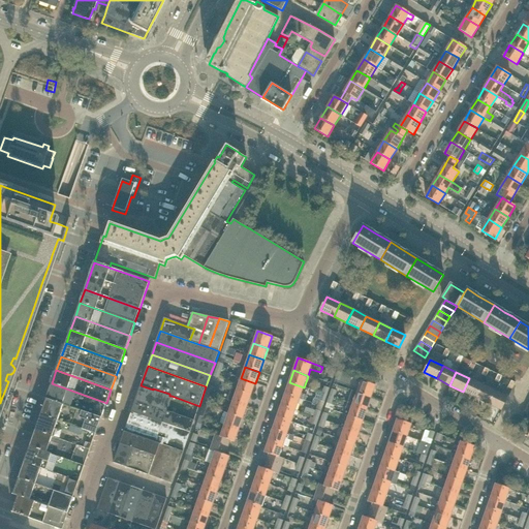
[(251,395),(255,383),(241,378),(237,390),(251,395)]
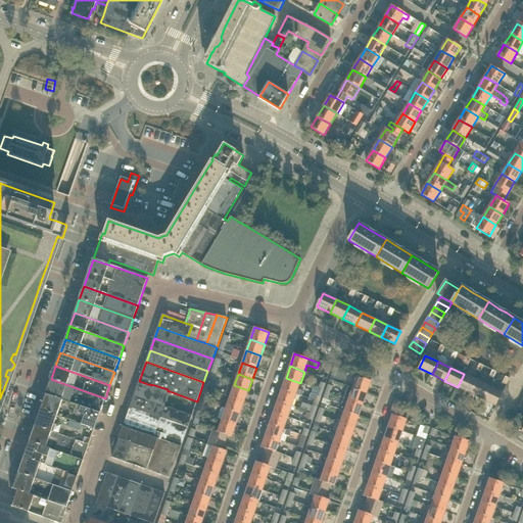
[(470,393),(477,380),(464,374),(458,387),(470,393)]
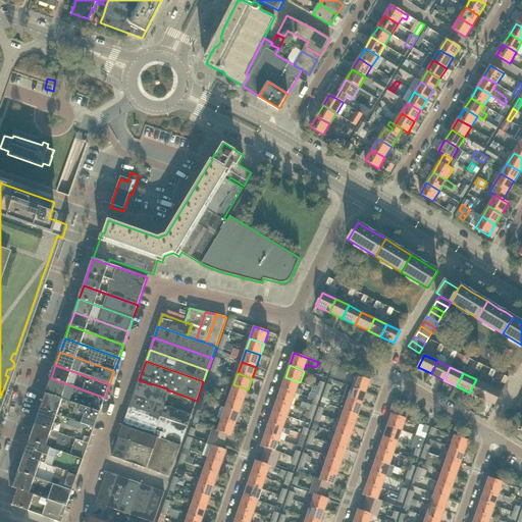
[(366,393),(370,380),(356,375),(352,387),(366,393)]
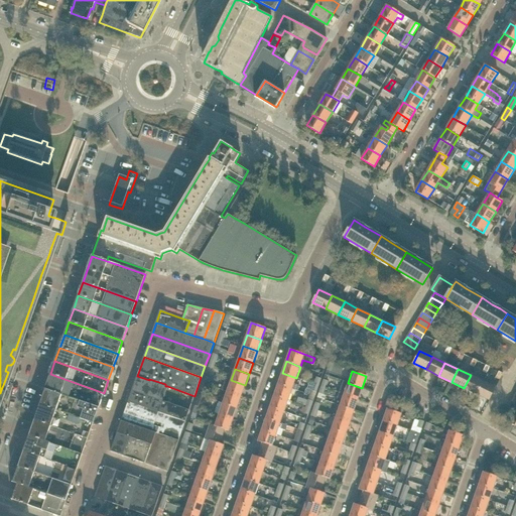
[(292,389),(296,378),(282,373),(278,384),(292,389)]
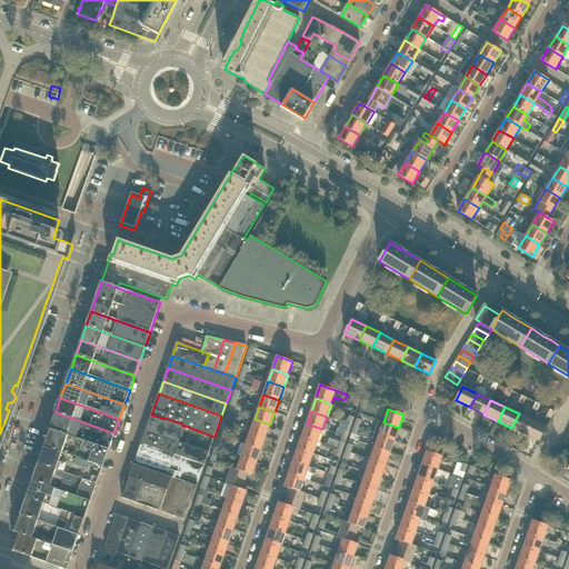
[(109,450),(115,433),(56,412),(50,429),(109,450)]
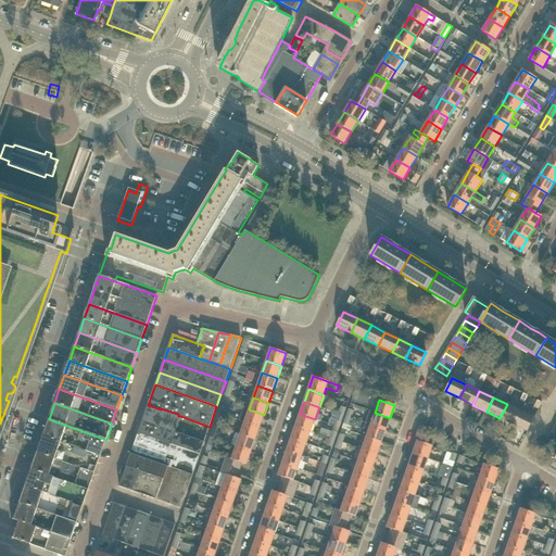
[(514,425),(520,411),(507,404),(500,418),(514,425)]
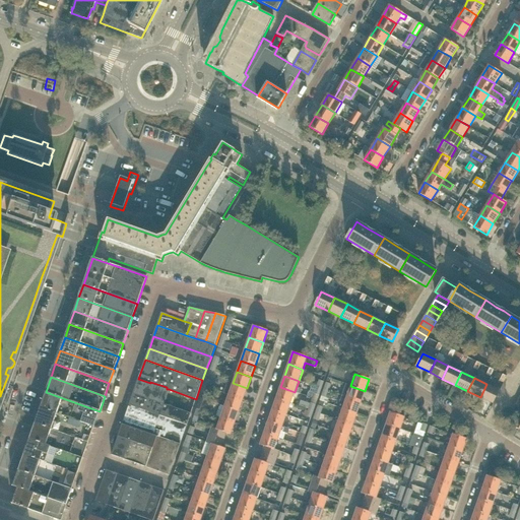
[(167,389),(150,383),(138,379),(133,394),(164,404),(169,389),(168,389),(167,389)]
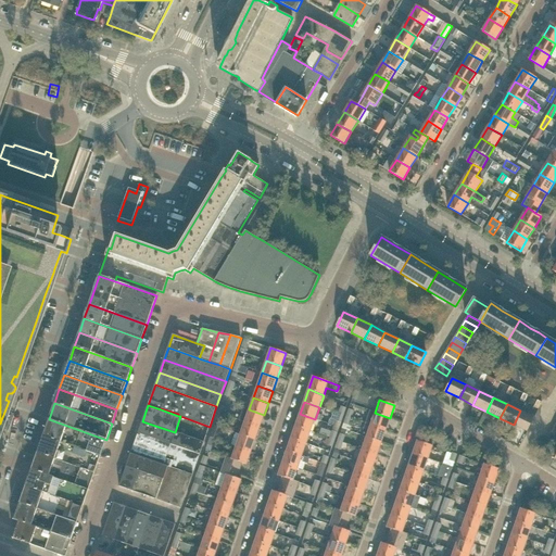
[(260,428),(264,415),(249,409),(244,422),(260,428)]
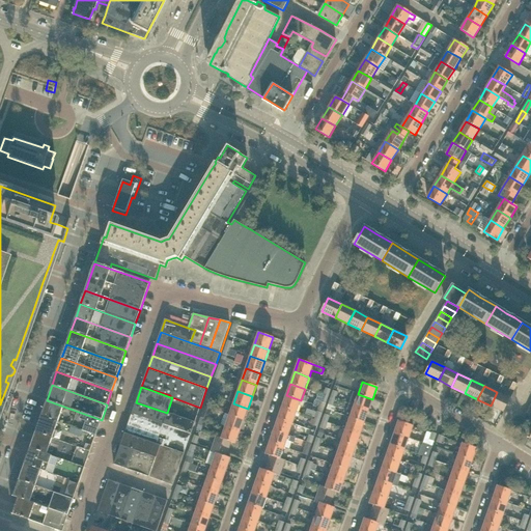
[(504,412),(510,399),(497,392),(491,406),(504,412)]
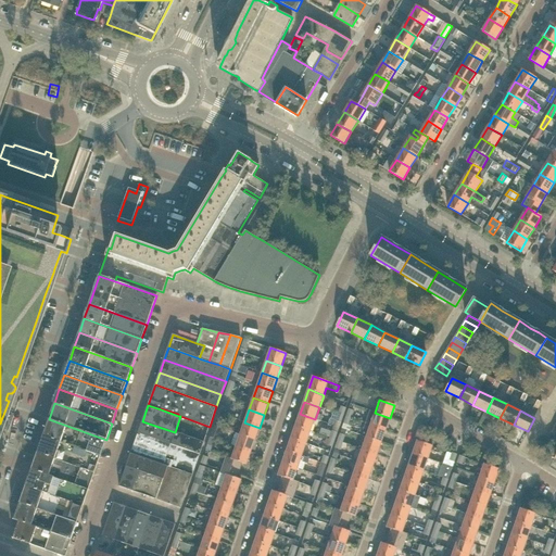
[(386,430),(390,418),(375,413),(370,425),(386,430)]
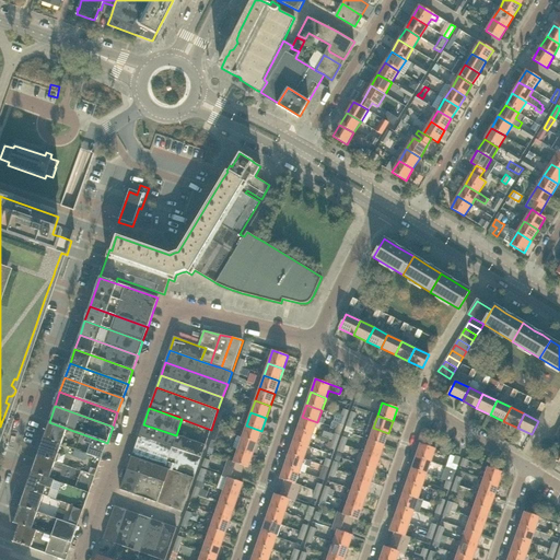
[(313,434),(317,422),(302,417),(298,429),(313,434)]
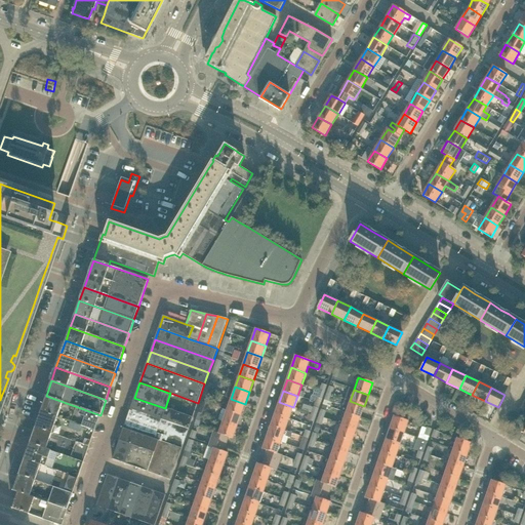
[(94,431),(101,415),(46,396),(40,412),(94,431)]
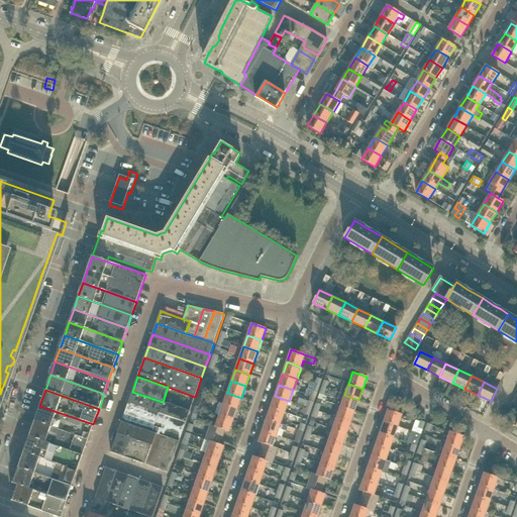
[(190,411),(163,402),(132,392),(128,403),(186,422),(190,411)]
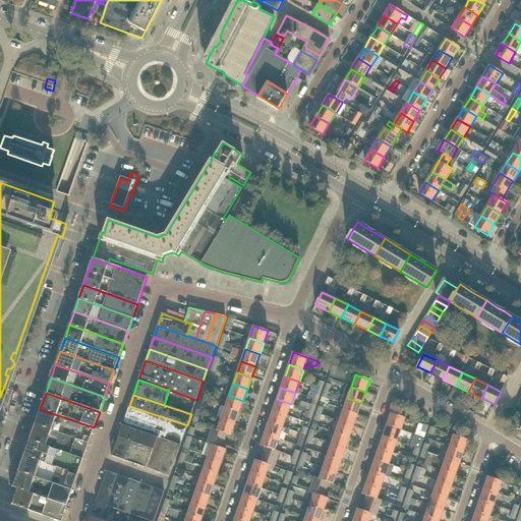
[(239,412),(243,401),(229,396),(225,407),(239,412)]
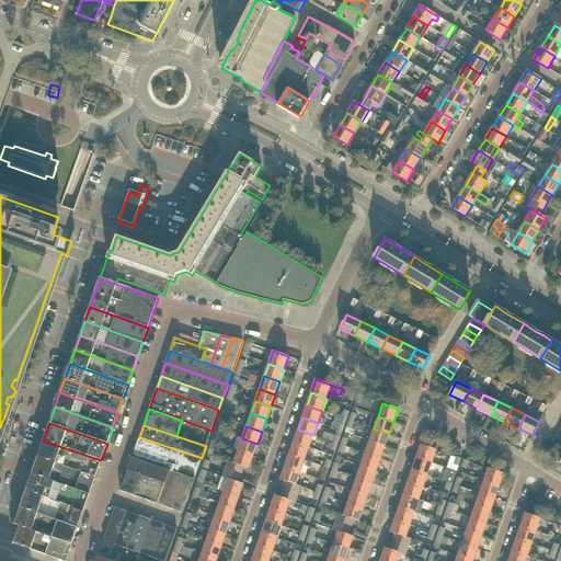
[(385,446),(389,434),(374,428),(369,442),(385,446)]
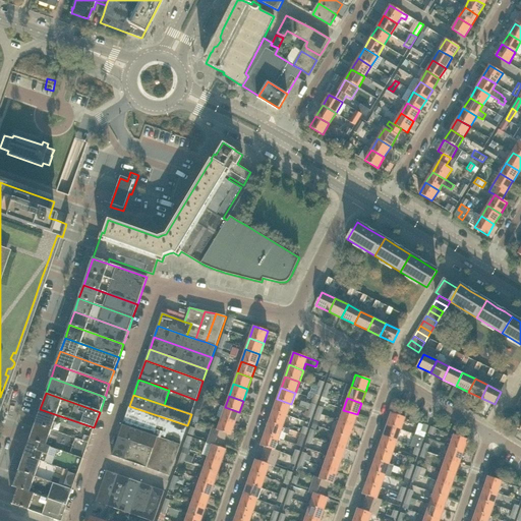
[(287,416),(291,404),(277,399),(273,411),(287,416)]
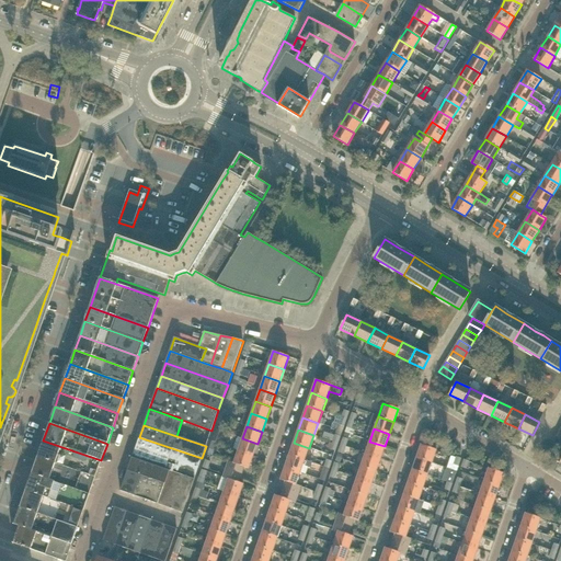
[(194,480),(202,458),(139,437),(133,457),(132,457),(132,458),(171,471),(182,476),(194,480)]
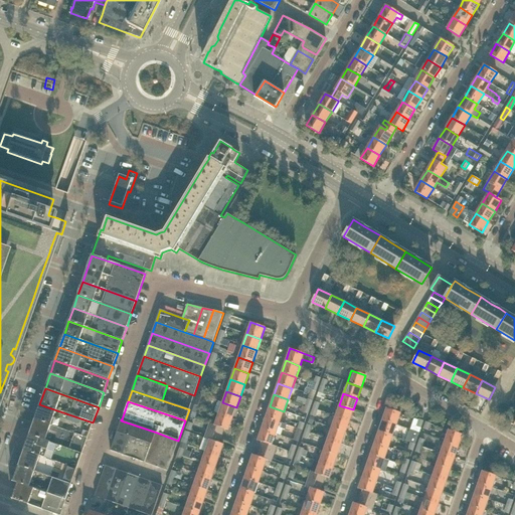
[(232,418),(236,407),(222,402),(218,413),(232,418)]
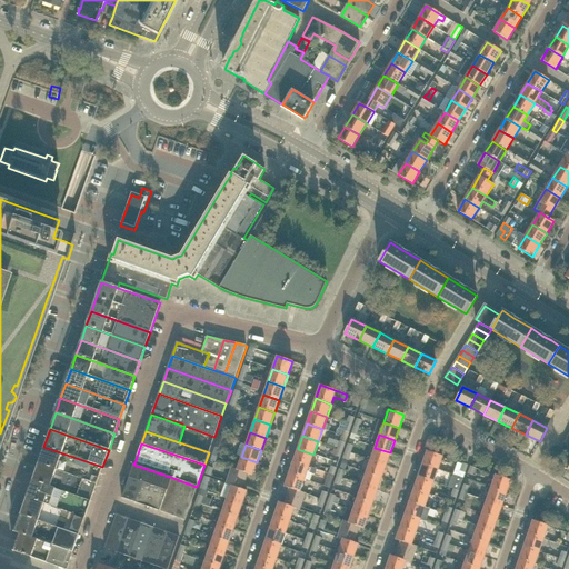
[(97,485),(102,467),(43,447),(38,463),(97,485)]
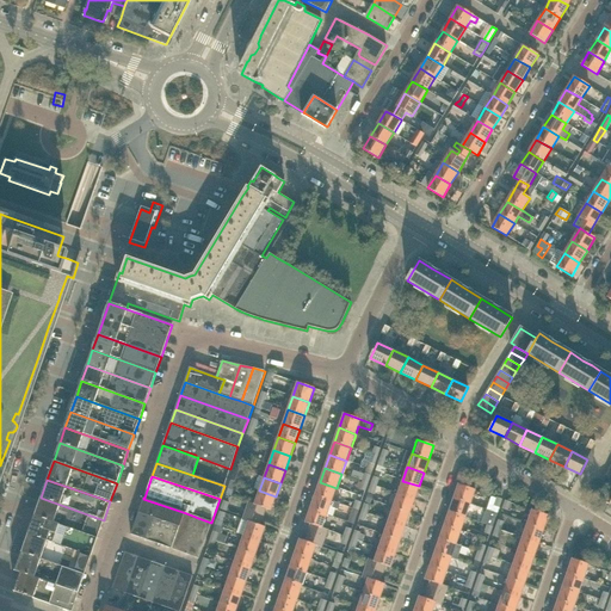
[(414,500),(419,486),(402,481),(397,494),(414,500)]
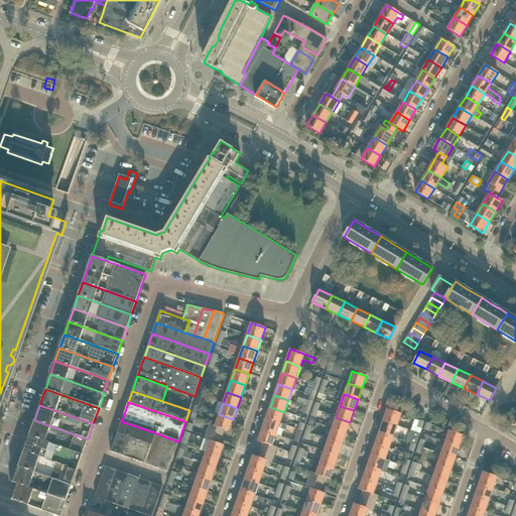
[(280,423),(284,412),(270,407),(266,418),(280,423)]
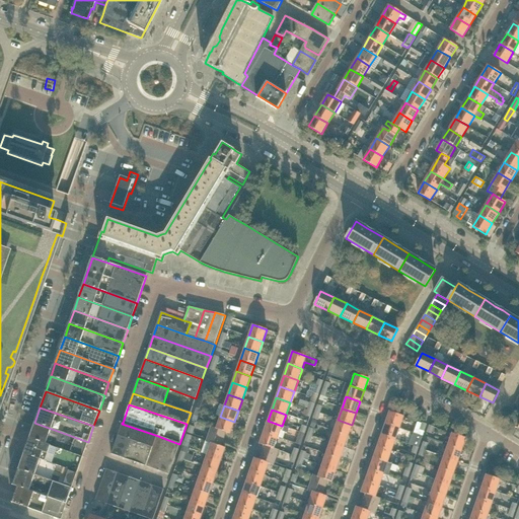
[(399,428),(403,416),(389,412),(385,424),(399,428)]
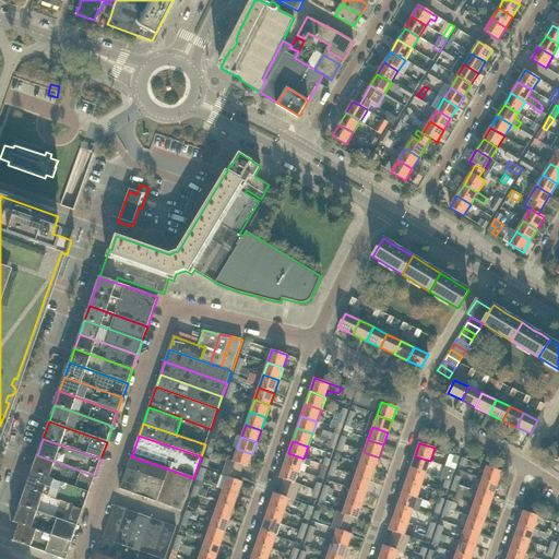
[(248,467),(252,454),(237,449),(233,461),(244,465),(248,467)]
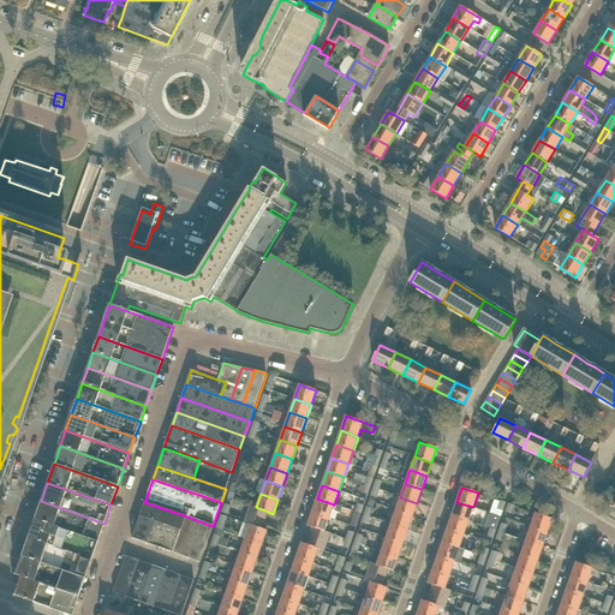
[(412,517),(417,503),(400,497),(395,511),(412,517)]
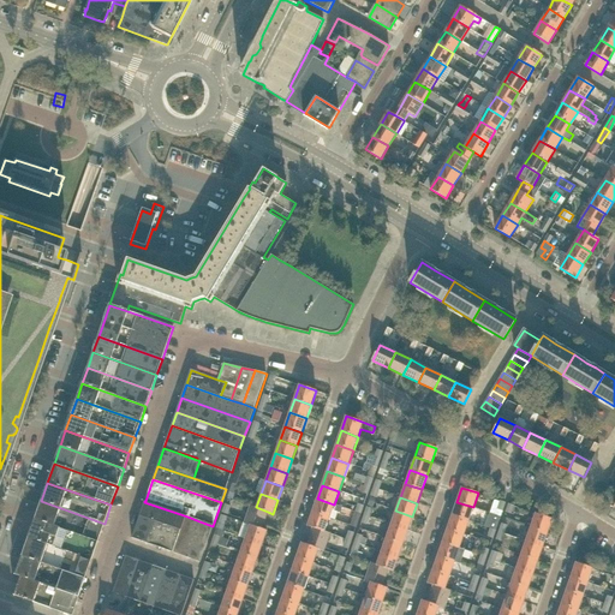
[(339,506),(334,505),(317,499),(312,513),(329,519),(334,520),(339,506)]
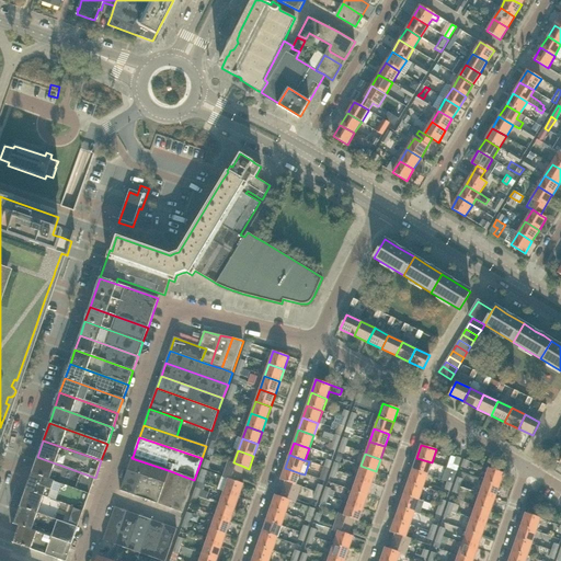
[(90,494),(95,478),(37,457),(32,473),(90,494)]
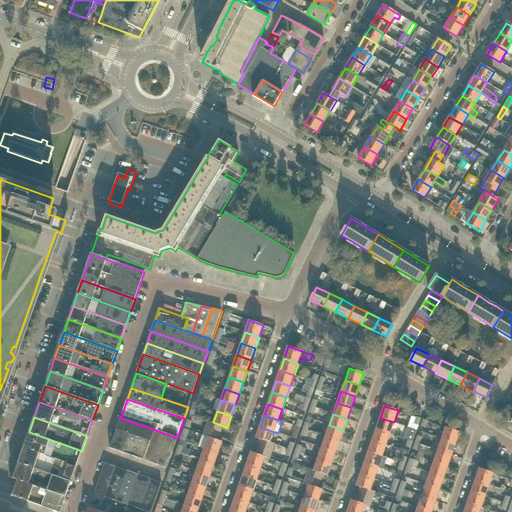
[(151,442),(156,430),(120,418),(116,429),(128,434),(139,438),(151,442)]
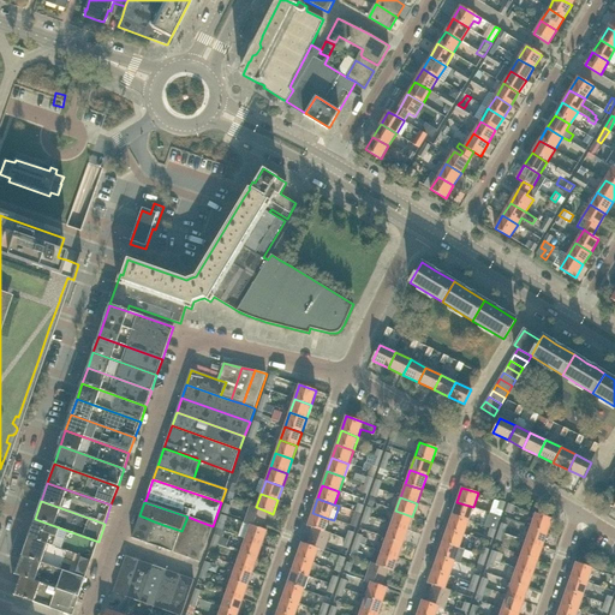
[(469,521),(473,507),(457,502),(452,515),(469,521)]
